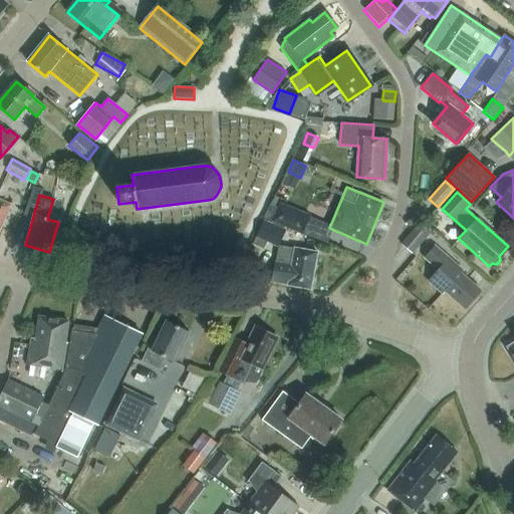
[(0,227),(10,205),(0,201),(0,227)]
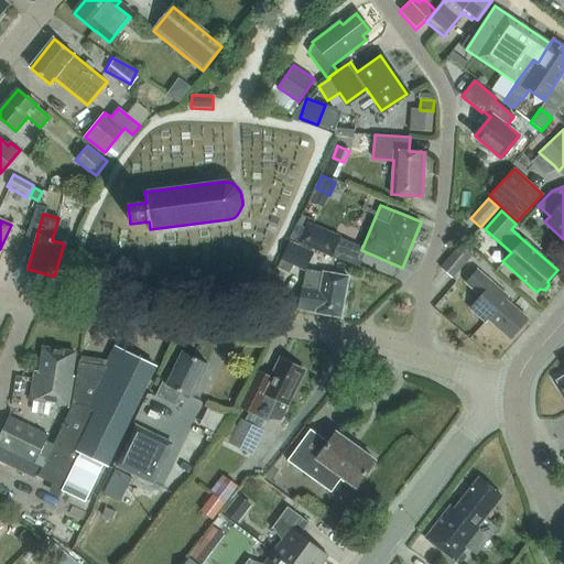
[(306,221),(297,242),(303,246),(332,259),(342,236),(306,221)]
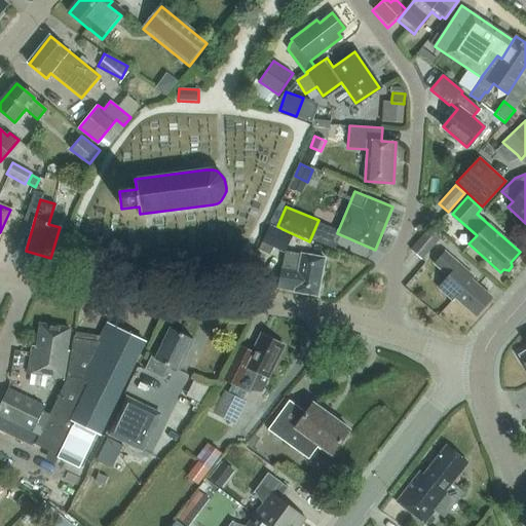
[(270,225),(258,249),(269,254),(274,243),(275,242),(280,230),(270,225)]
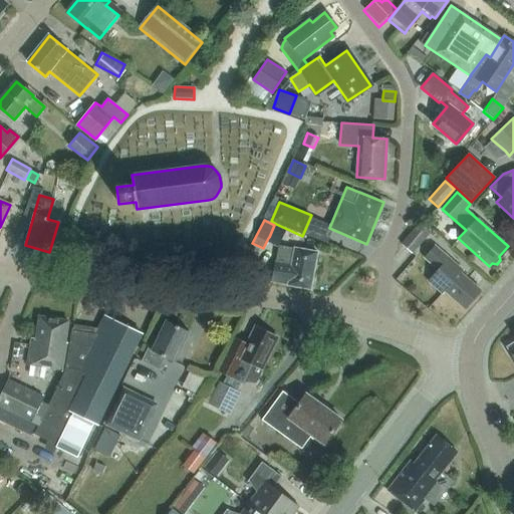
[(402,244),(412,253),(431,231),(421,222),(402,244)]
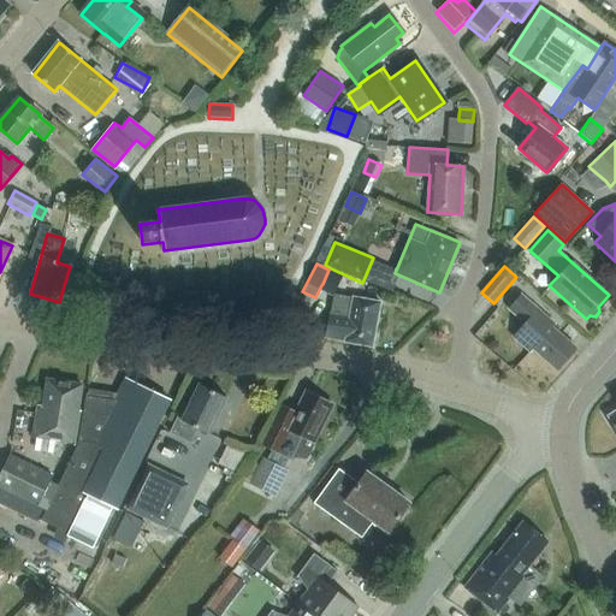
[(344,341),(343,343),(372,348),(380,302),(335,295),(332,312),(331,312),(326,337),(344,341)]
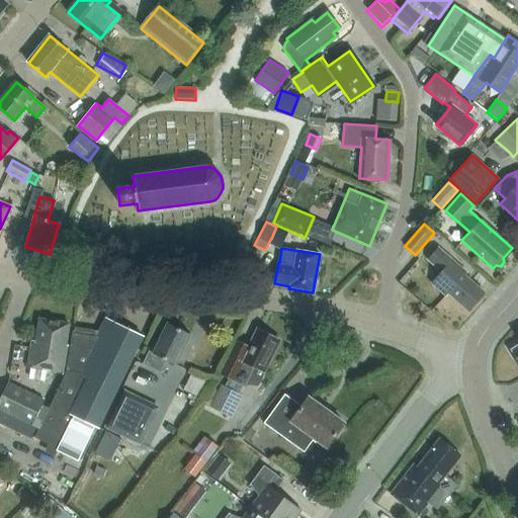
[(428,260),(441,271),(431,283),(445,295),(448,292),(468,310),(484,292),(464,275),(466,272),(438,248),(428,260)]
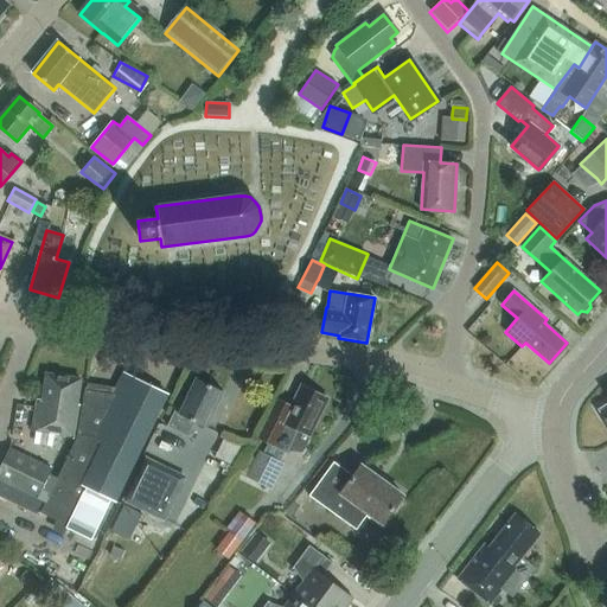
[(81,381),(46,375),(42,400),(37,398),(32,430),(75,438),(81,406),(76,404),(81,381)]
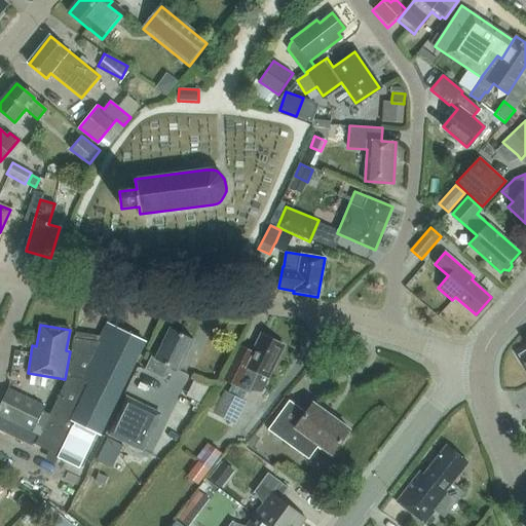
[(79,470),(96,434),(100,436),(144,342),(107,325),(99,341),(75,337),(74,338),(67,377),(67,381),(36,445),(60,457),(59,460),(79,470)]
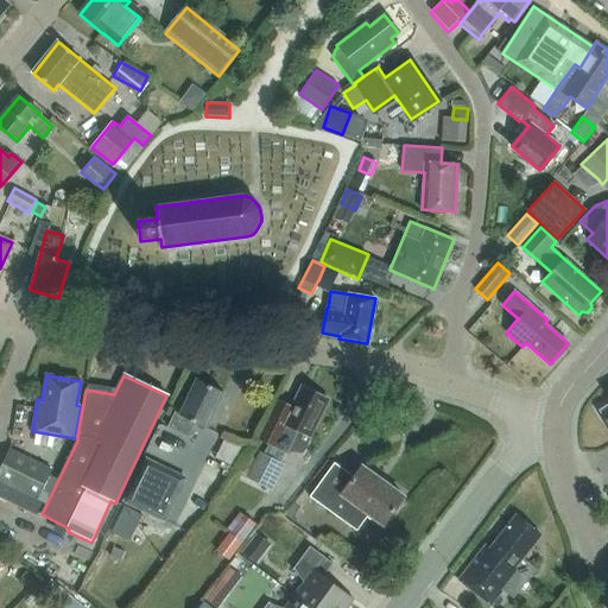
[(187,437),(194,423),(206,428),(222,392),(195,379),(183,405),(179,403),(168,428),(187,437)]
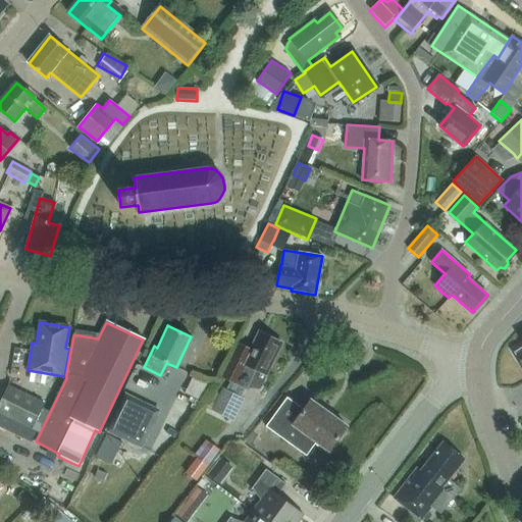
[(254,372),(266,377),(282,345),(260,333),(251,352),(238,346),(221,379),(229,383),(226,389),(242,398),(245,390),(254,372)]
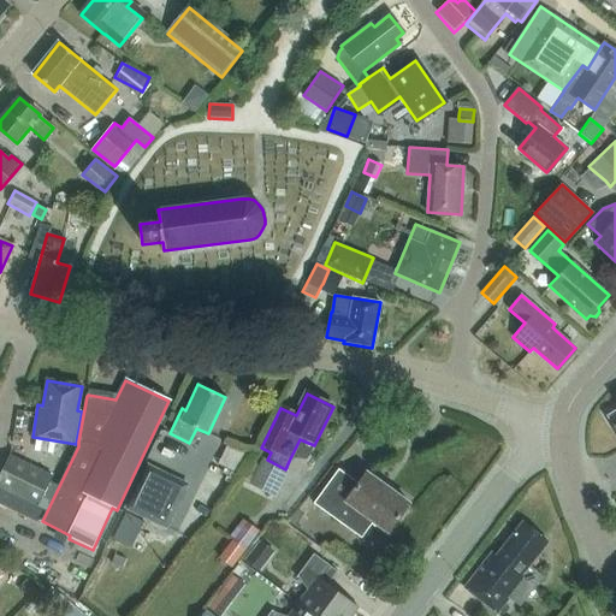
[(53,475),(10,455),(0,473),(0,487),(39,505),(53,475)]
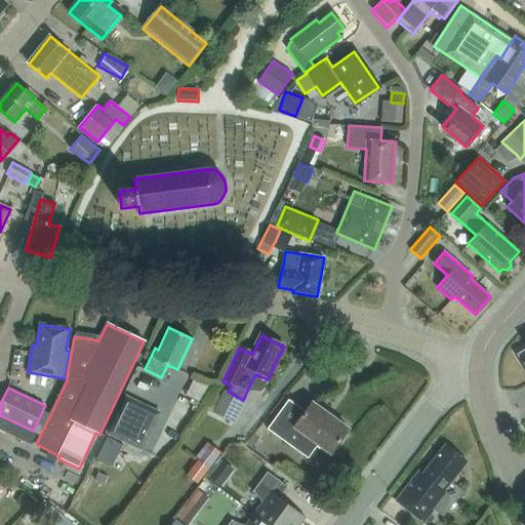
[(228,392),(224,390),(212,411),(234,422),(245,401),(243,400),(228,392)]
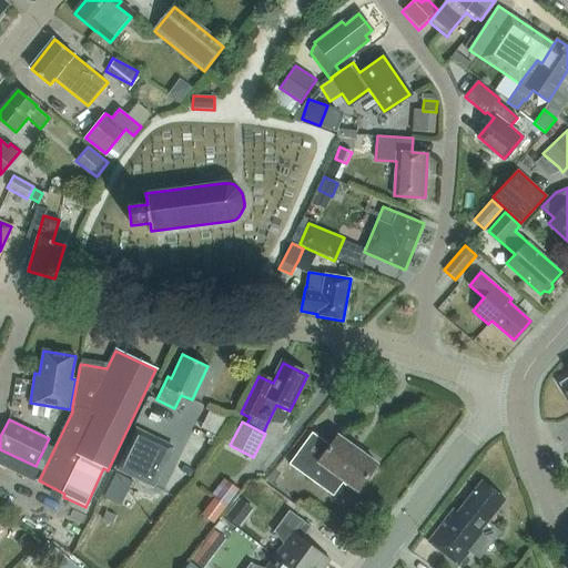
[(137,428),(117,469),(120,470),(152,486),(154,488),(174,447),(172,445),(140,429),(137,428)]
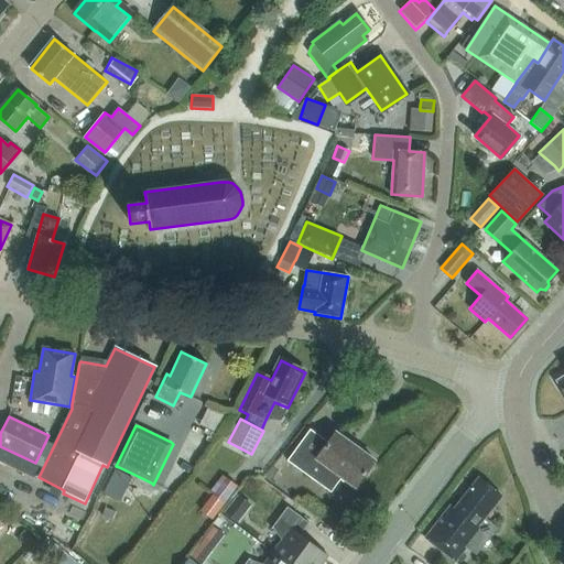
[(355,488),(375,461),(336,433),(328,443),(310,430),(286,461),(324,488),(342,478),(355,488)]
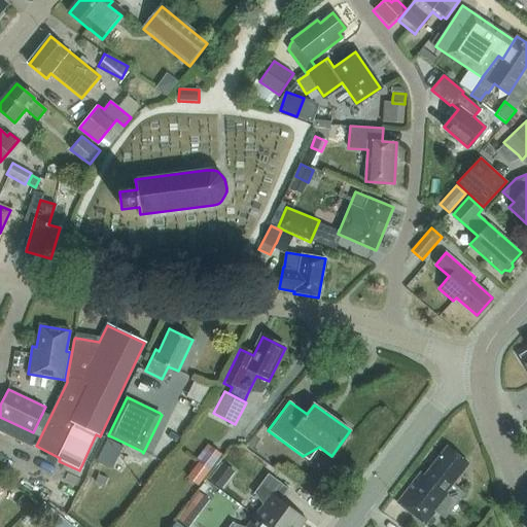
[(33,432),(0,417),(0,431),(35,449),(36,446),(40,436),(33,432)]
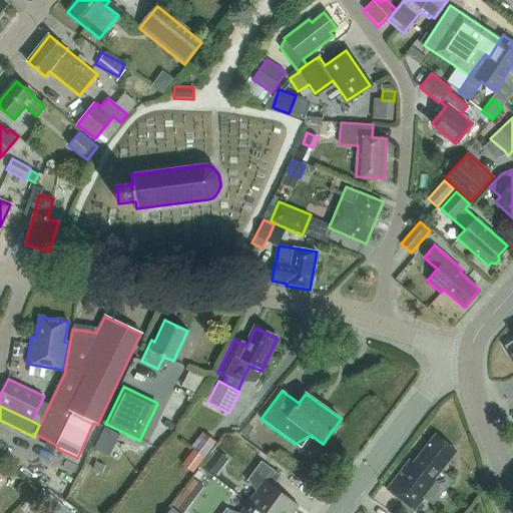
[(109,453),(116,431),(104,427),(96,448),(109,453)]
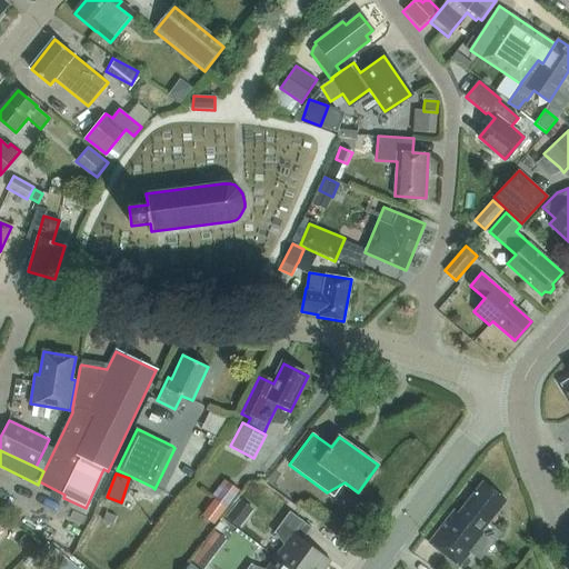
[(480,559),(502,531),(489,521),(505,501),(483,483),(459,516),(453,511),(429,542),(459,567),(471,552),(480,559)]
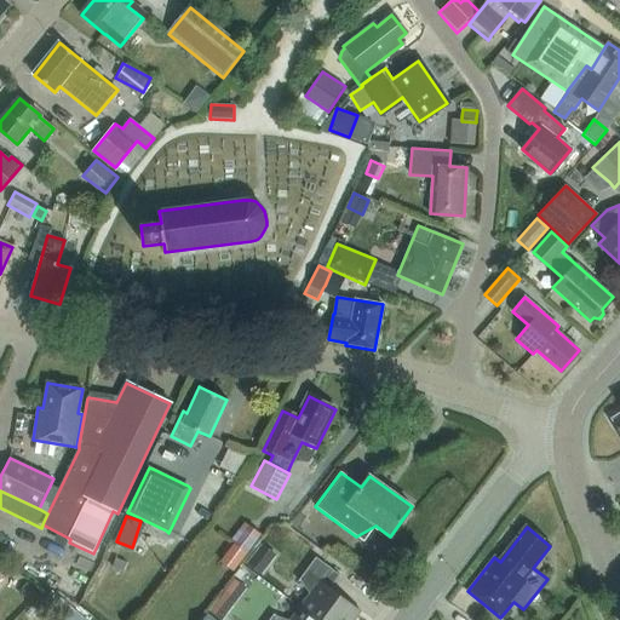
[(235,572),(248,554),(234,541),(220,560),(235,572)]
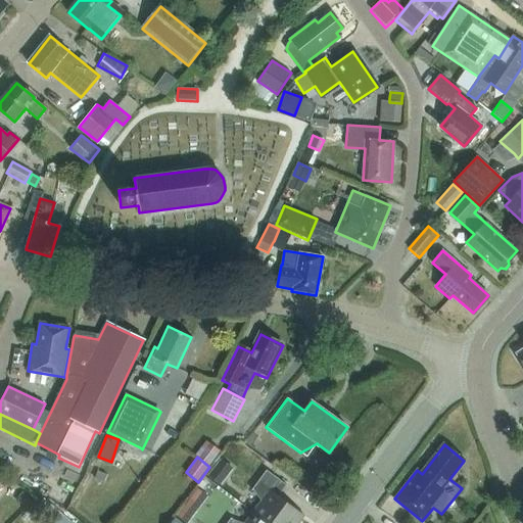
[(220,484),(233,469),(222,459),(208,474),(220,484)]
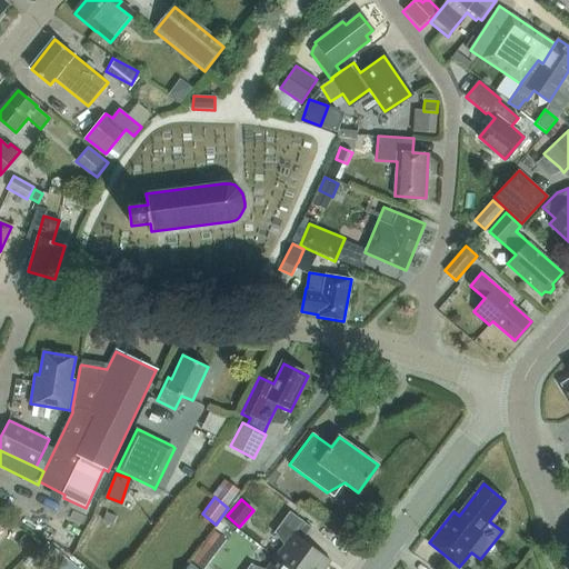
[(285,547),(276,559),(288,568),(322,568),(330,560),(329,559),(328,561),(297,539),(306,527),(311,530),(311,529),(289,512),(272,535),(273,535),(275,535),(285,547)]
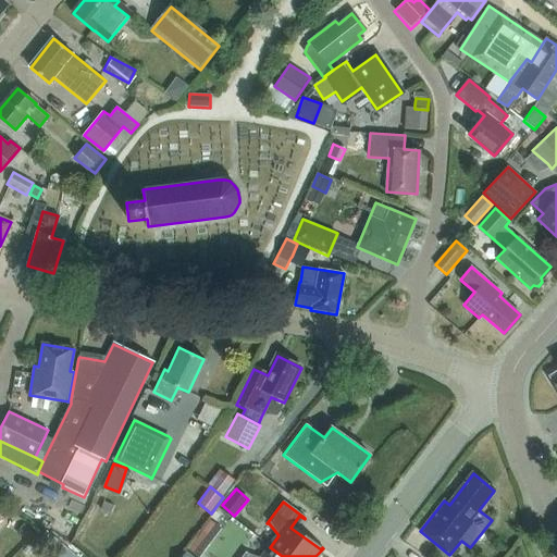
[(35,532),(24,524),(17,532),(28,541),(35,532)]
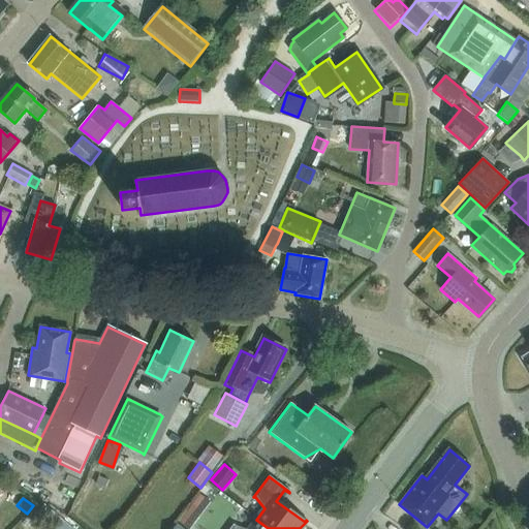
[(189,528),(196,521),(185,511),(178,522),(187,528),(189,528)]
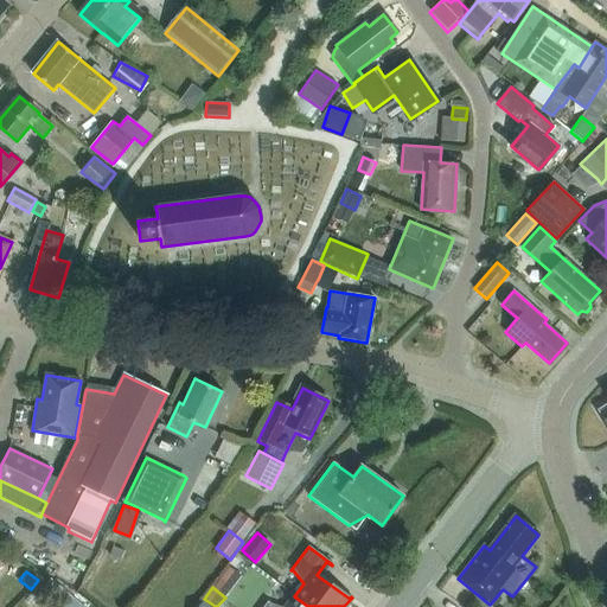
[(84,606),(85,606),(65,590),(52,606),(84,606)]
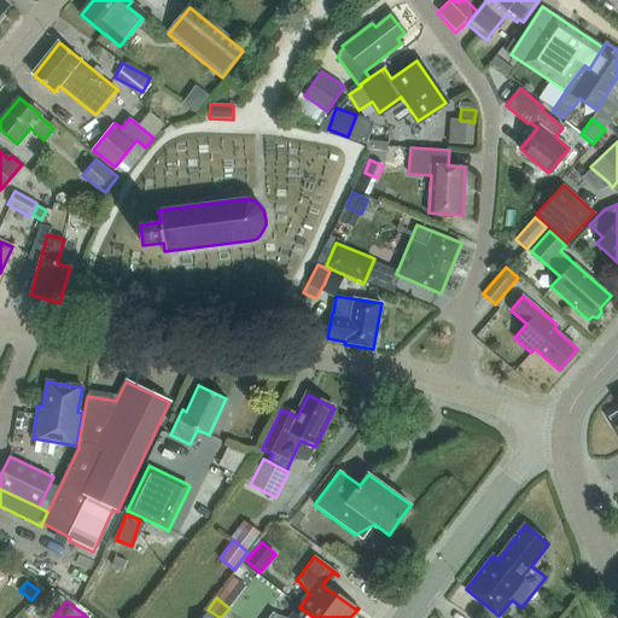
[(313,617),(299,607),(291,617),(281,617),(273,614),(274,614),(272,613),(268,617),(313,617)]
